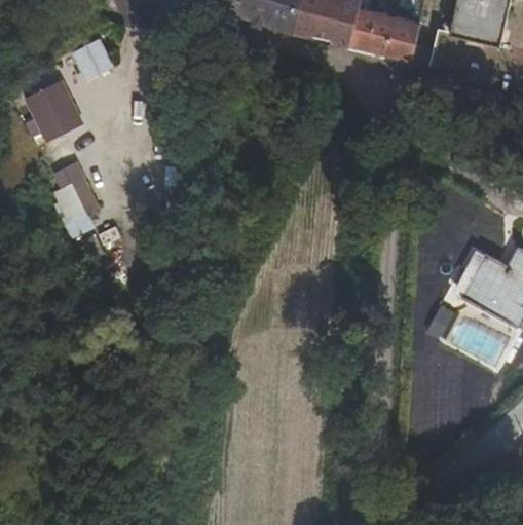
[(362,1),(358,0),(224,0),(222,10),(290,33),(412,62),(414,43),(417,24),(360,9),(362,1)]
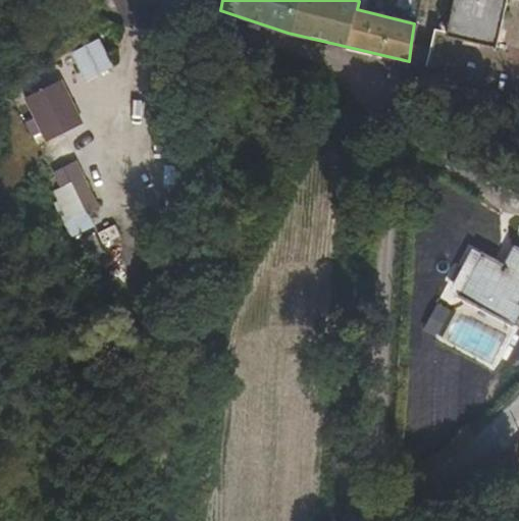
[(489,44),(499,0),(454,0),(447,34),(489,44)]
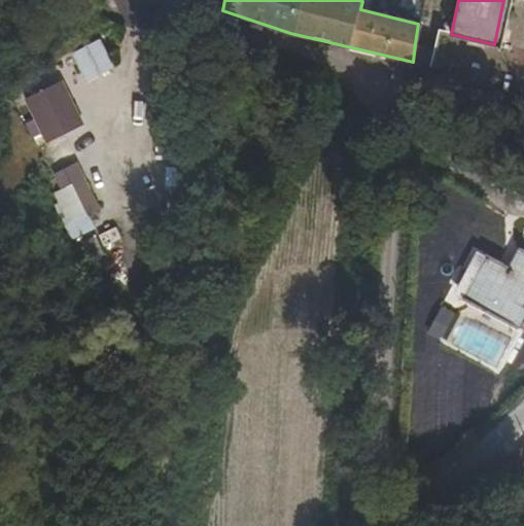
[(84,81),(113,69),(100,39),(71,53),(84,81)]
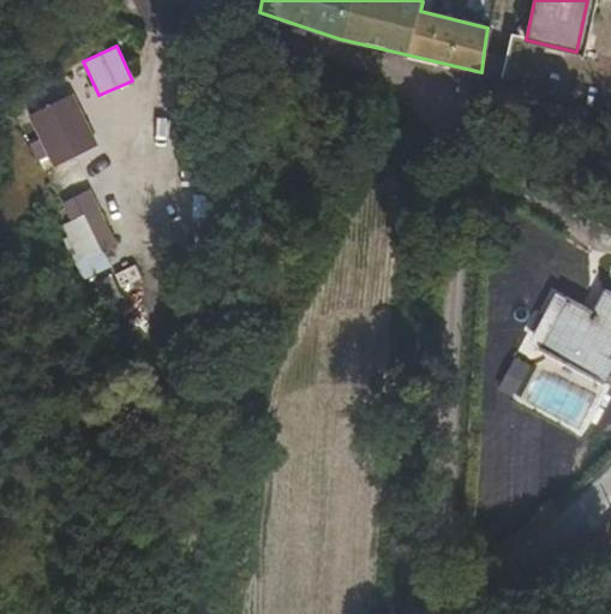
[(481,72),(501,76),(505,55),(484,51),(481,72)]
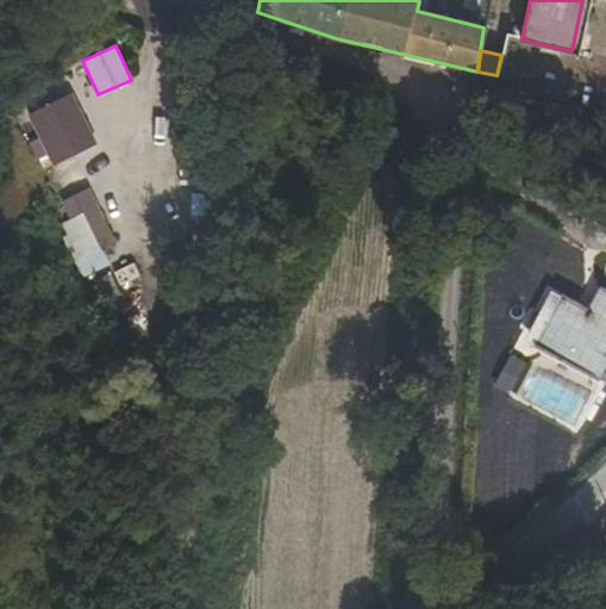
[(30,111),(50,165),(95,149),(75,94),(30,111)]
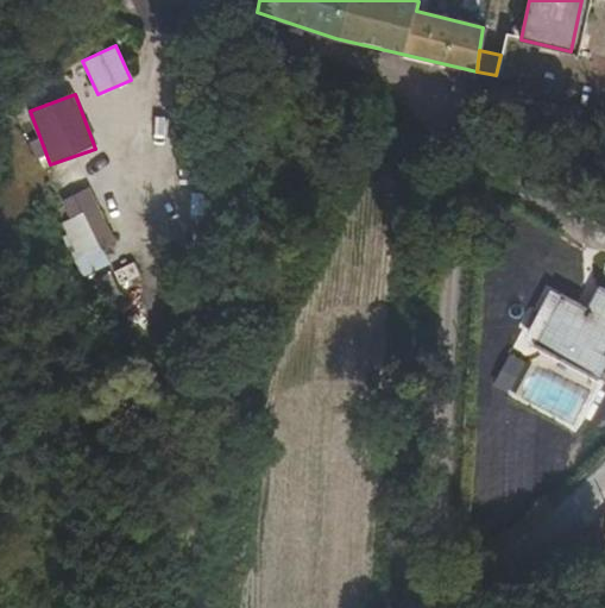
[(92,187),(54,201),(82,276),(109,265),(102,246),(113,242),(92,187)]
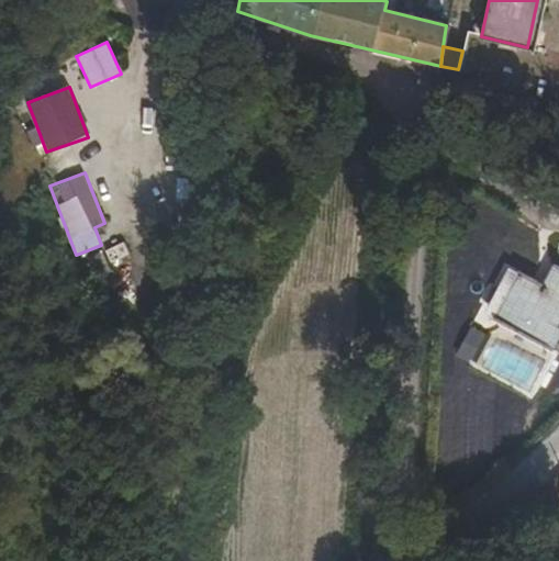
[(123,240),(104,249),(111,264),(130,255),(123,240)]
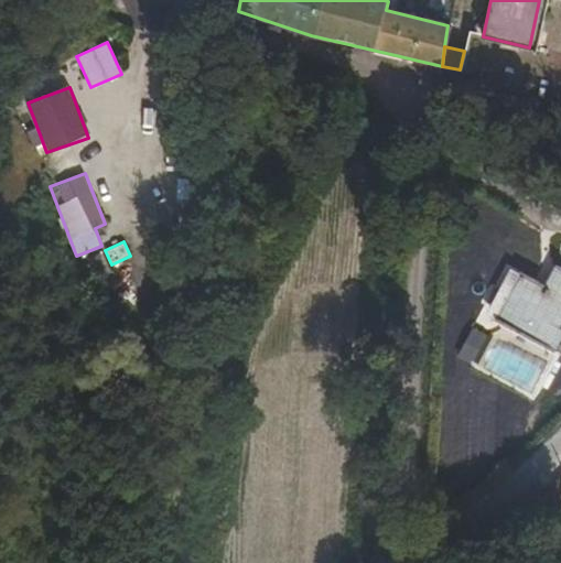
[(524,273),(500,322),(559,356),(560,352),(560,267),(560,268),(549,288),(524,273)]
